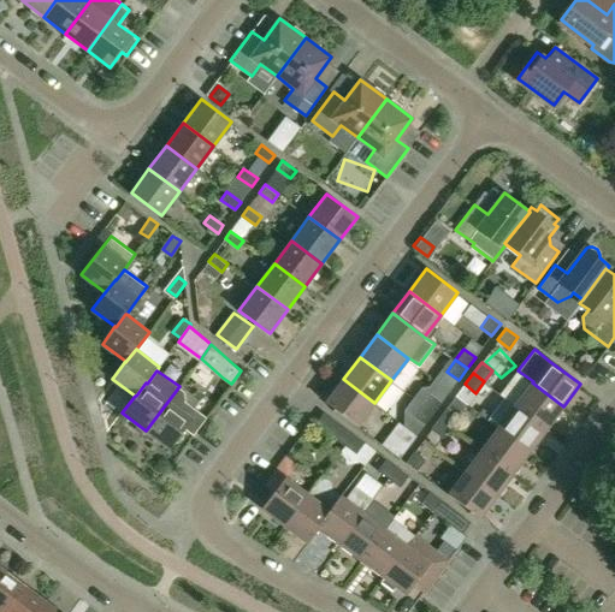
[(374,403),(343,379),(326,402),(358,425),(374,403)]
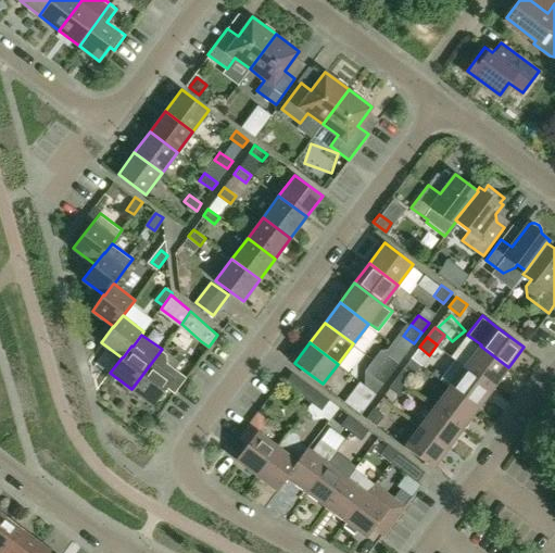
[(493,387),(508,367),(480,346),(465,365),(465,366),(493,387)]
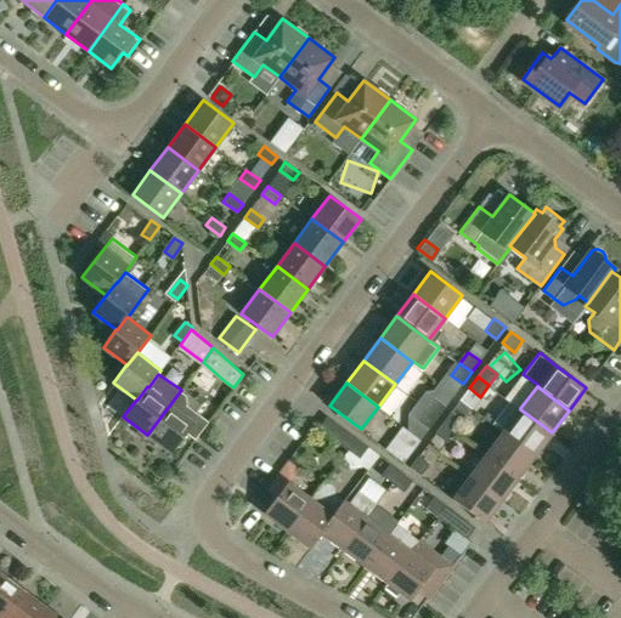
[(196,438),(209,421),(187,404),(187,403),(186,395),(181,390),(147,435),(171,453),(187,432),(196,438)]
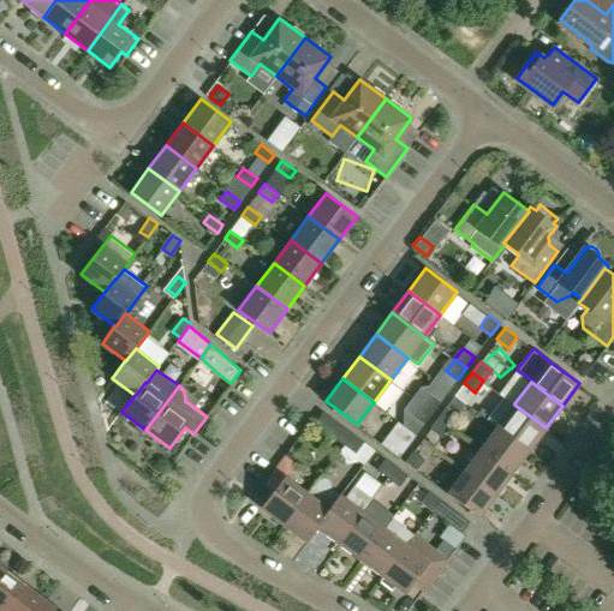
[(422,403),(433,412),(441,401),(430,393),(422,403)]
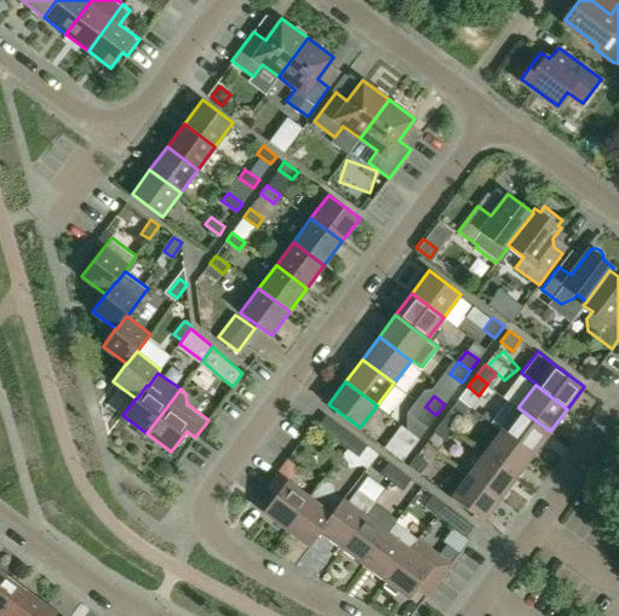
[(533,454),(550,431),(519,408),(519,407),(509,399),(492,421),(503,429),(502,430),(533,454)]
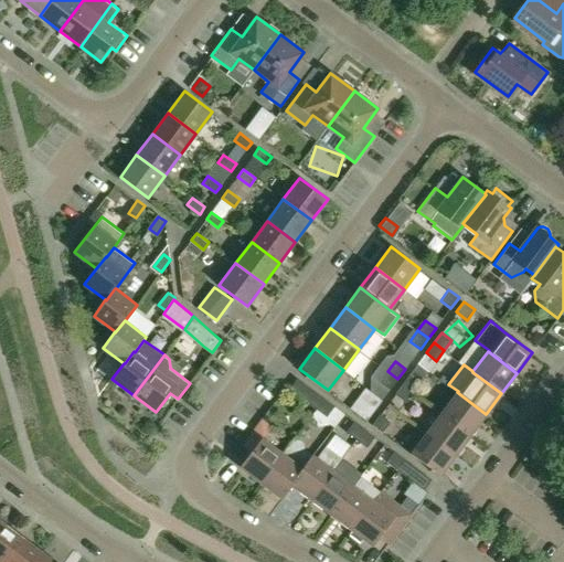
[(390,389),(397,379),(387,371),(380,381),(390,389)]
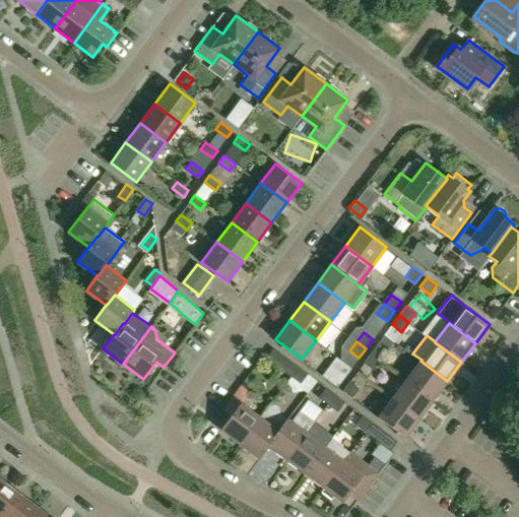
[(371,352),(381,360),(388,349),(378,342),(371,352)]
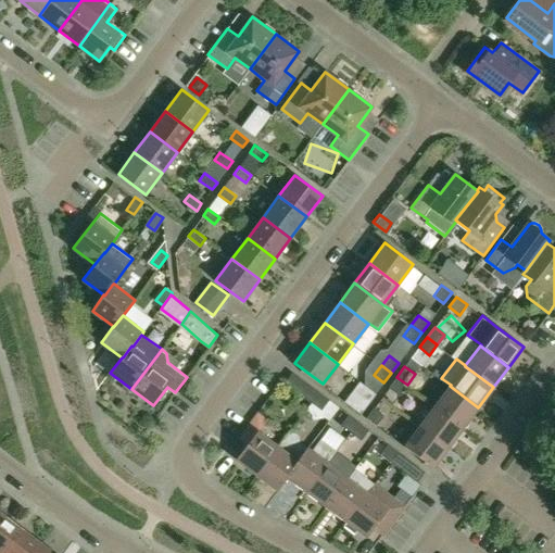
[(286,381),(312,402),(319,391),(293,372),(286,381)]
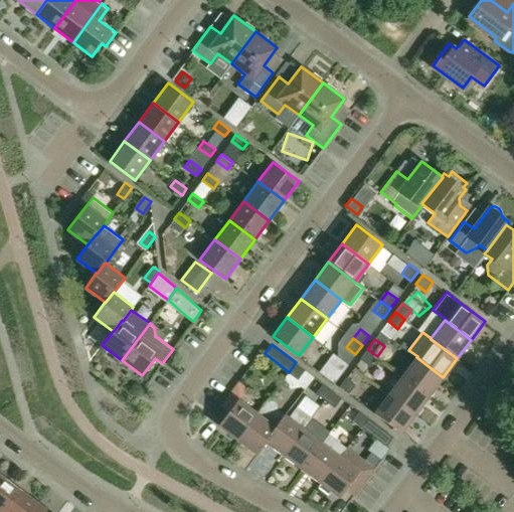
[(370,365),(377,356),(367,349),(360,358),(370,365)]
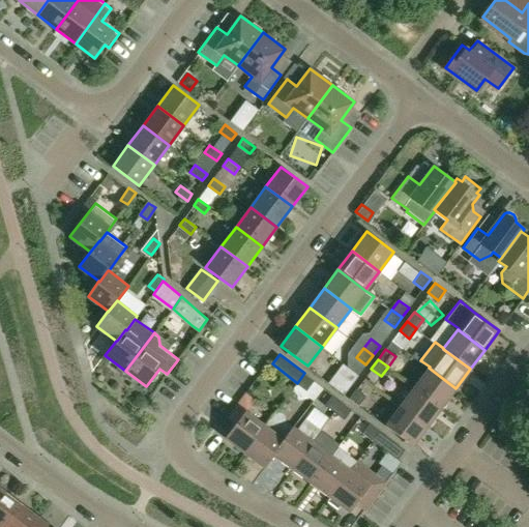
[(456,388),(429,368),(415,386),(442,407),(456,388)]
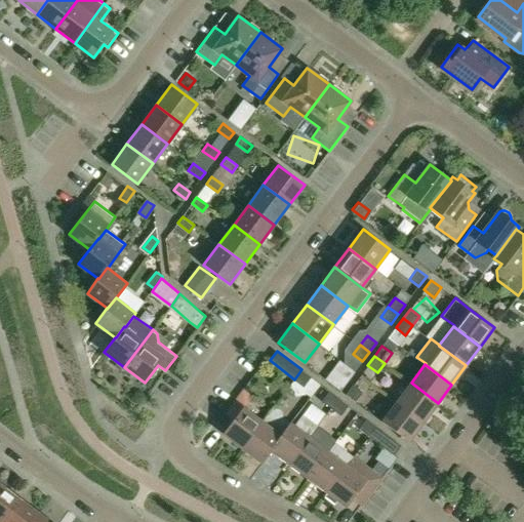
[(311,376),(301,369),(294,379),(304,387),(311,376)]
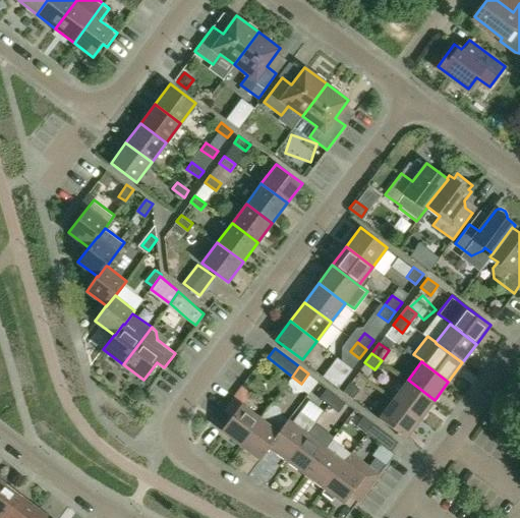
[(346,378),(336,369),(329,380),(338,387),(346,378)]
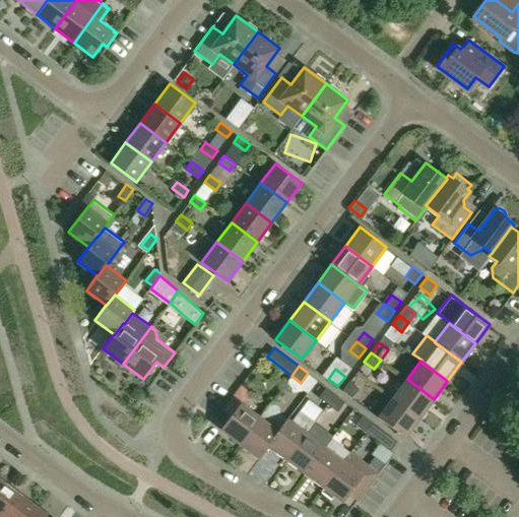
[(419,417),(434,399),(407,379),(393,397),(419,417)]
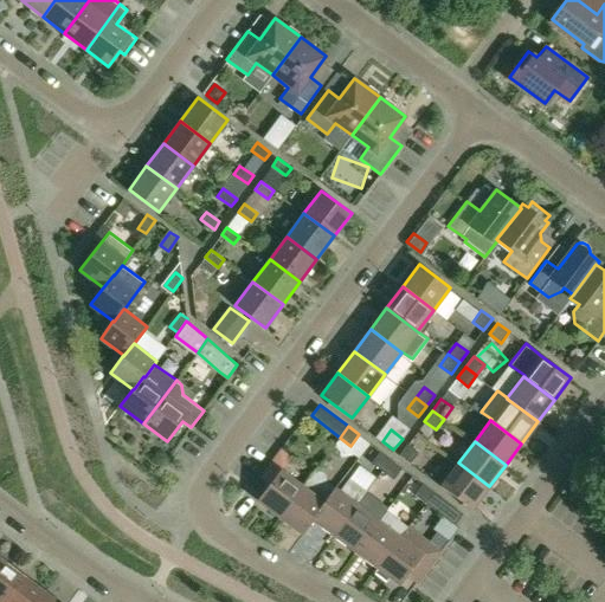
[(419,451),(407,442),(399,454),(411,463),(419,451)]
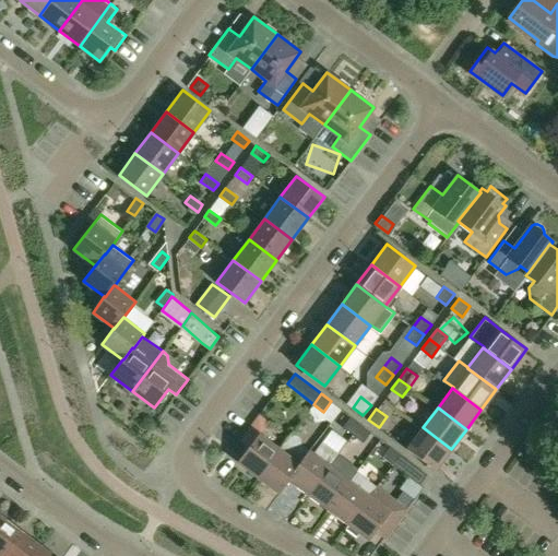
[(343,426),(353,434),(361,424),(351,416),(343,426)]
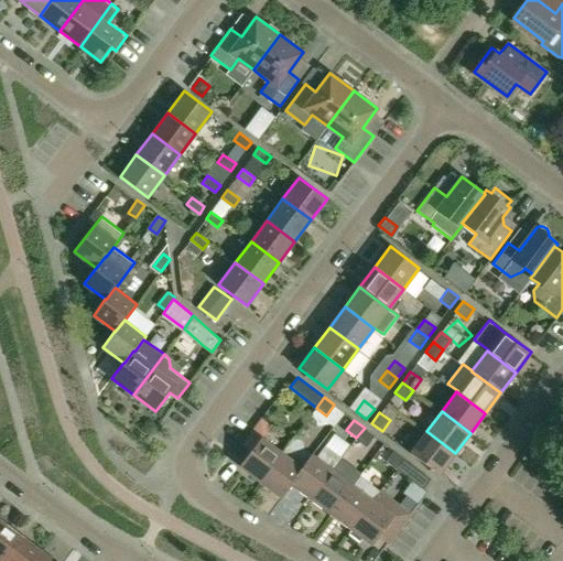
[(365,428),(356,438),(367,445),(375,435),(365,428)]
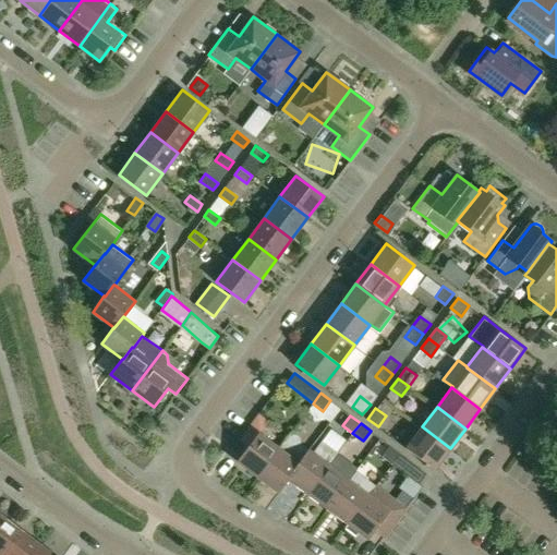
[(435,469),(450,448),(422,426),(407,447),(435,469)]
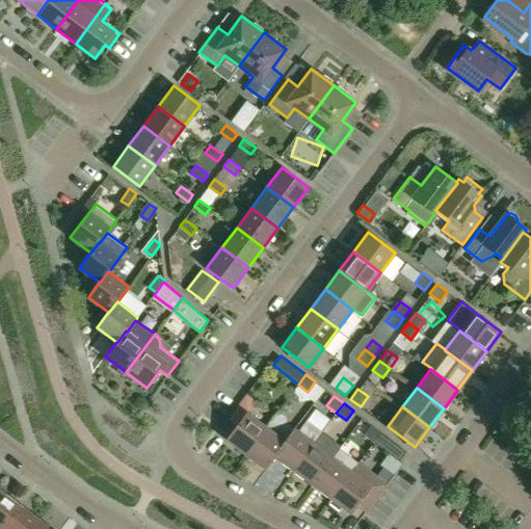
[(274,456),(274,455),(286,441),(285,441),(294,428),(288,423),(287,416),(279,410),(266,426),(246,454),(265,469),(274,456)]
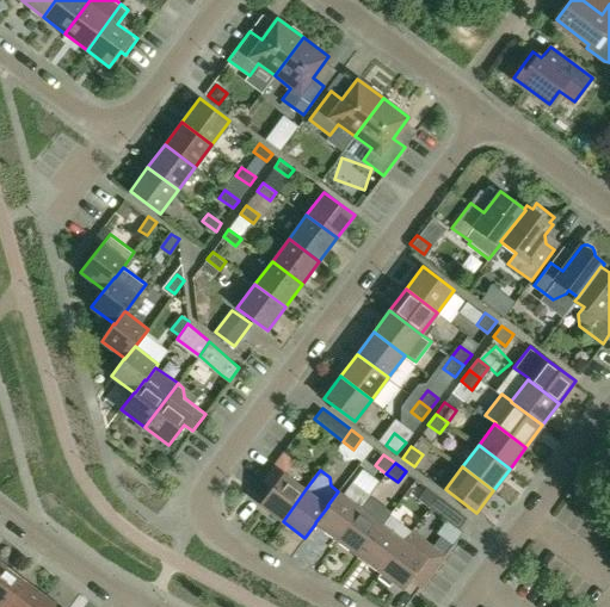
[(283,521),(306,489),(283,472),(260,503),(283,521)]
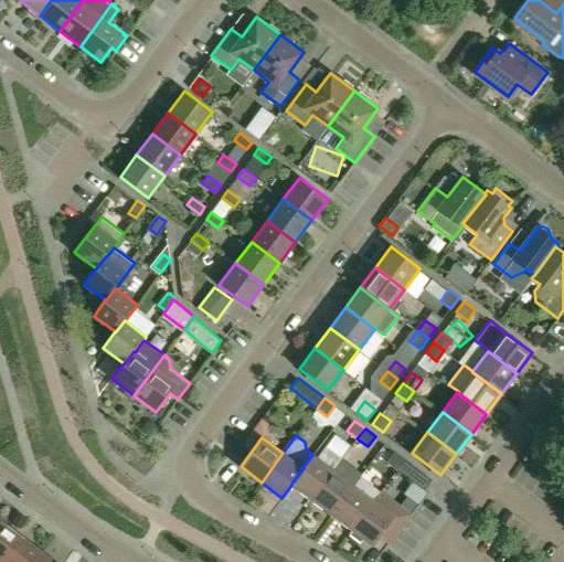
[(311,499),(333,470),(332,469),(342,456),(327,445),(317,458),(312,455),(302,468),(304,468),(291,484),(291,485),(311,499)]
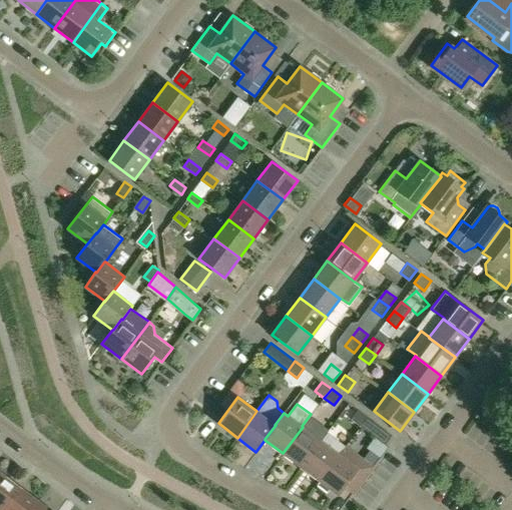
[(352,418),(361,425),(368,416),(359,409),(352,418)]
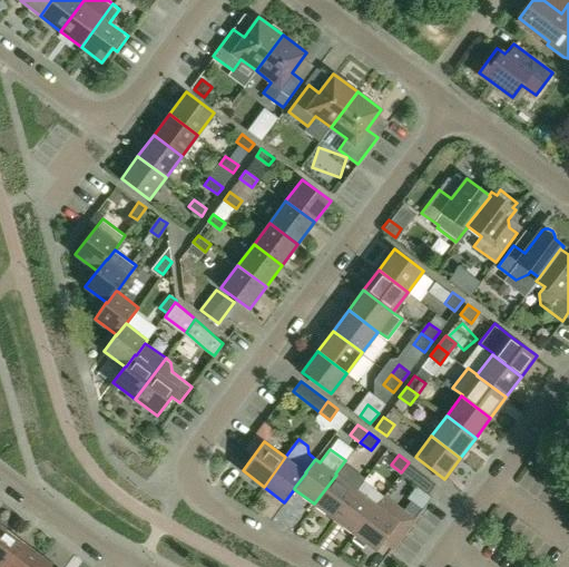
[(435,482),(409,462),(401,472),(428,494),(435,482)]
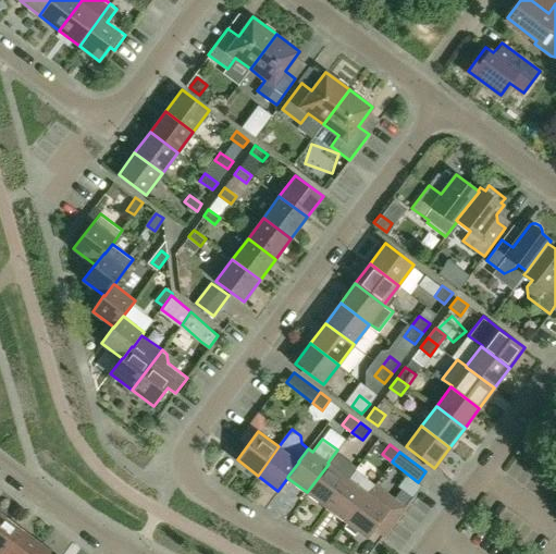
[(328,507),(348,478),(329,464),(307,492),(328,507)]
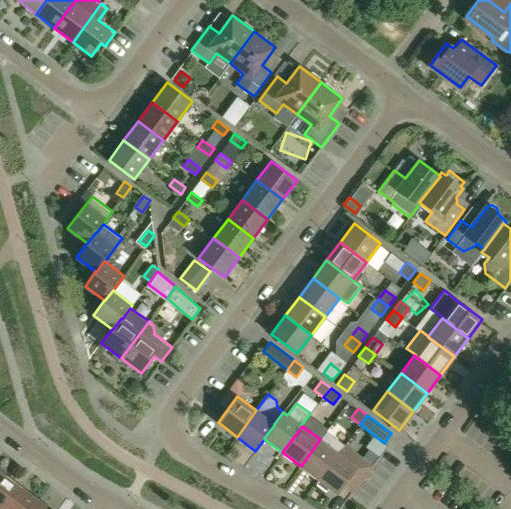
[(319,479),(346,444),(327,430),(320,439),(301,466),(319,479)]
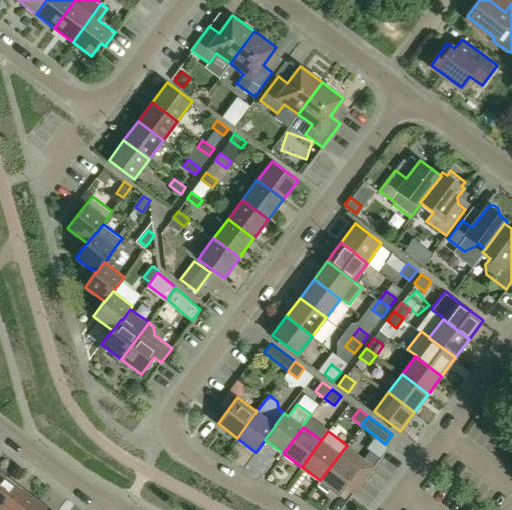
[(354,493),(375,466),(373,464),(364,457),(347,445),(320,480),(317,484),(327,491),(329,488),(339,495),(345,486),(354,493)]
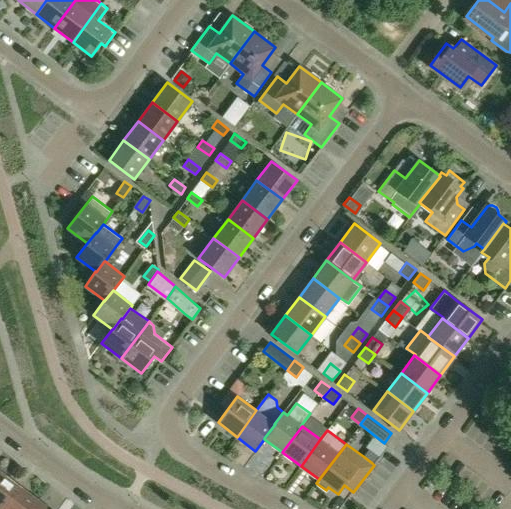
[(368,449),(363,456),(372,463),(378,457),(368,449)]
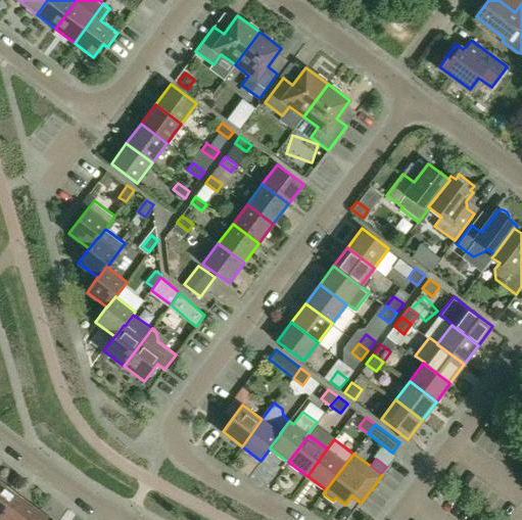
[(0,519),(3,519),(21,498),(3,484),(0,488),(0,519)]
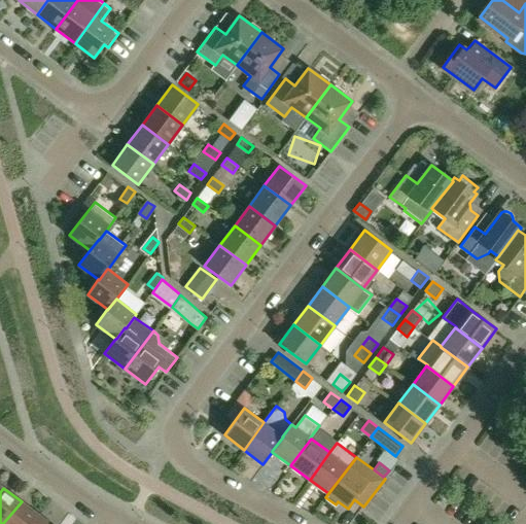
[(32,523),(39,515),(22,501),(3,523),(32,523)]
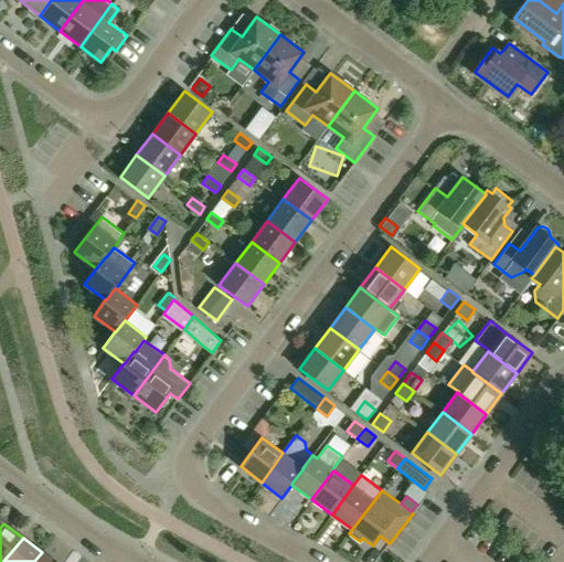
[(55,561),(42,552),(34,561),(55,561)]
